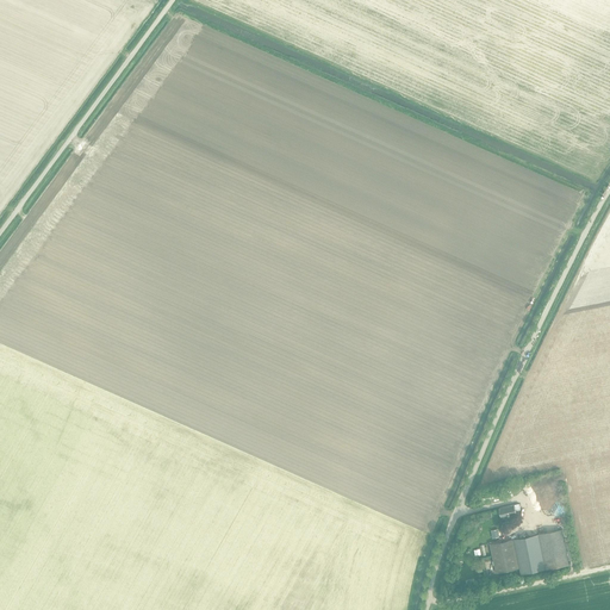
[(551,493),(560,492),(558,479),(549,480),(551,484),(534,486),(534,493),(549,491),(551,493)]
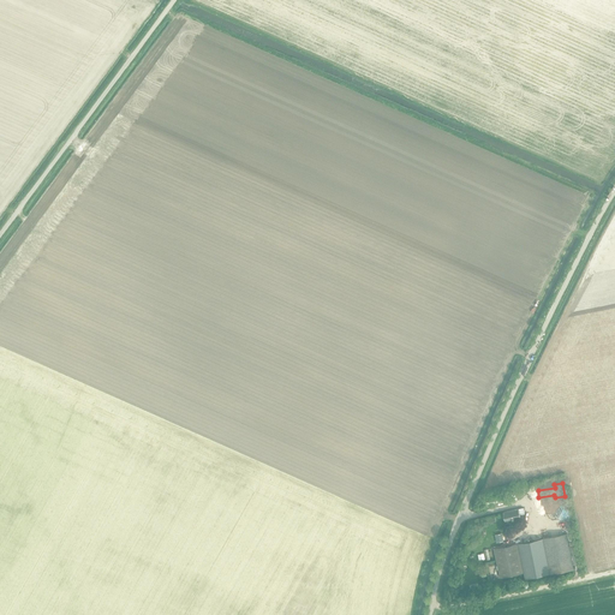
[(503,512),(505,520),(520,517),(520,514),(525,513),(524,508),(503,512)]
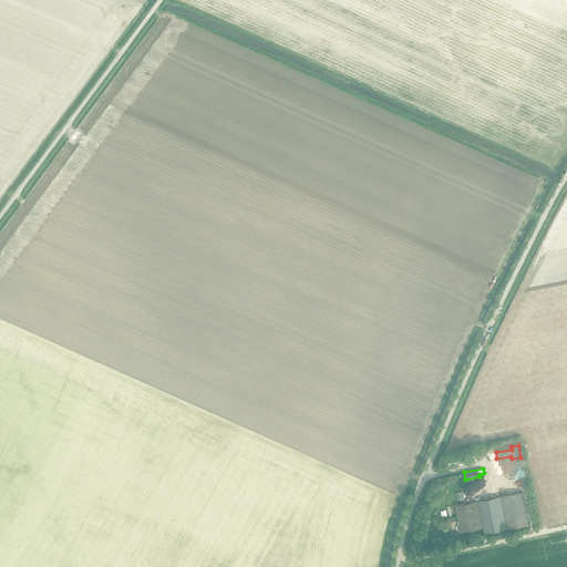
[(501,496),(507,528),(528,524),(523,492),(501,496)]
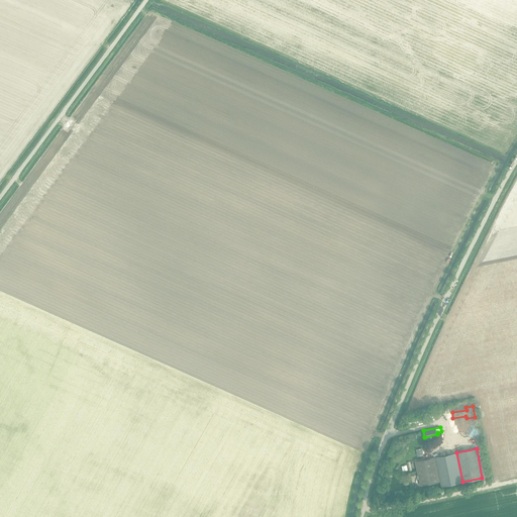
[(440,482),(441,486),(462,482),(456,452),(435,456),(440,482)]
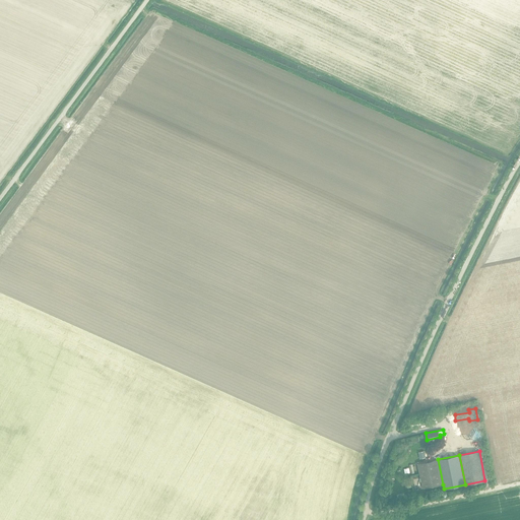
[(417,463),(423,488),(443,484),(438,459),(417,463)]
